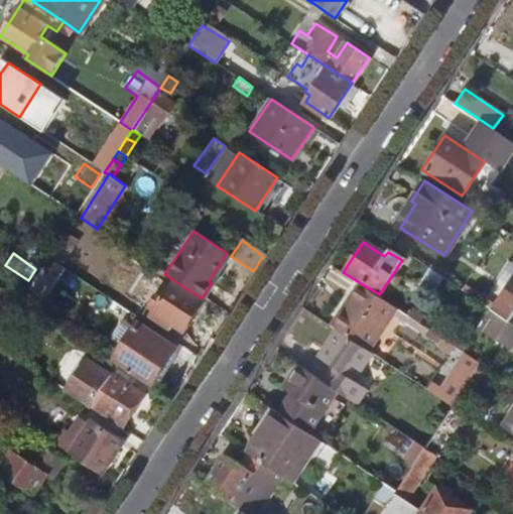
[(497,275),(507,282),(512,273),(512,259),(509,257),(497,275)]
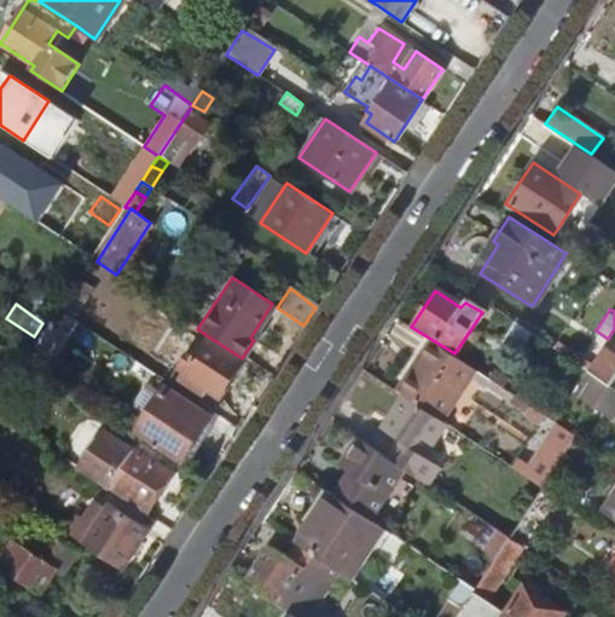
[(614,328),(608,339),(587,370),(608,384),(614,372),(614,328)]
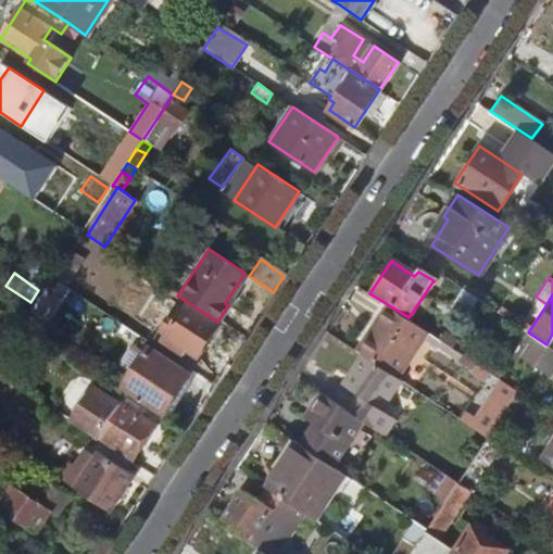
[(170,329),(164,337),(172,341),(168,347),(175,352),(179,347),(184,350),(197,357),(217,326),(185,305),(177,317),(170,329)]
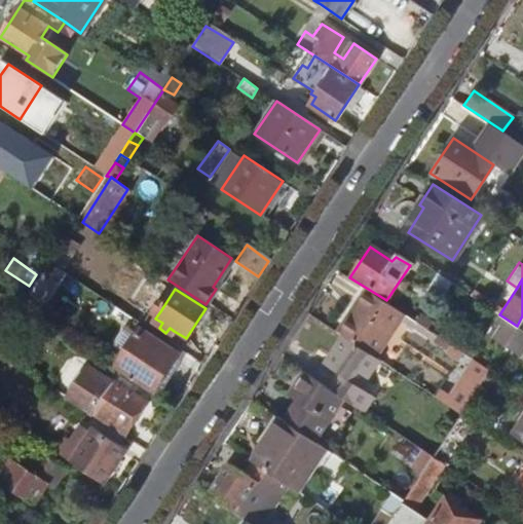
[(398,310),(364,289),(335,332),(340,335),(374,357),(402,313),(398,310)]
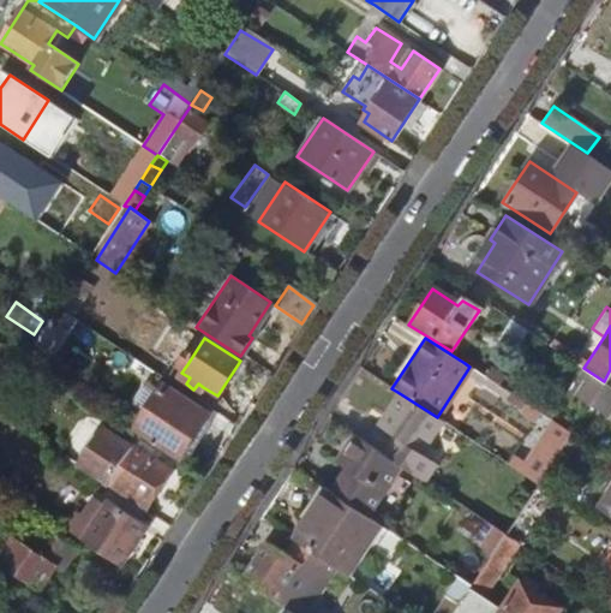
[(189,346),(180,359),(187,364),(196,351),(189,346)]
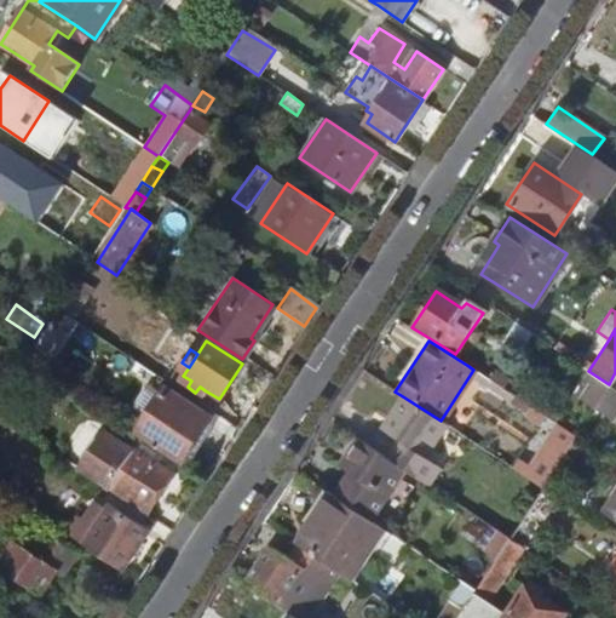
[(473,370),(478,373),(500,387),(508,373),(477,353),(468,366),(473,370)]
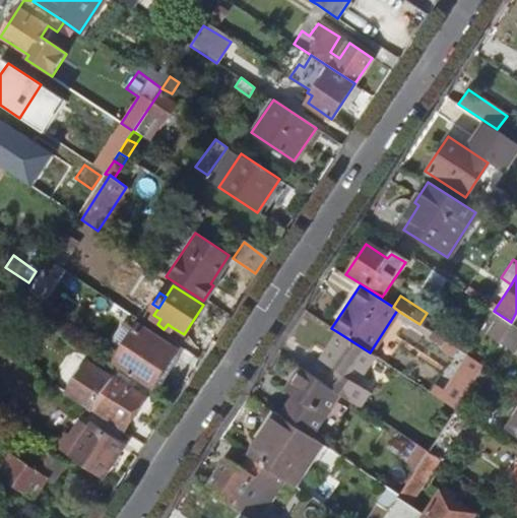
[(150,320),(157,324),(160,319),(153,315),(150,320)]
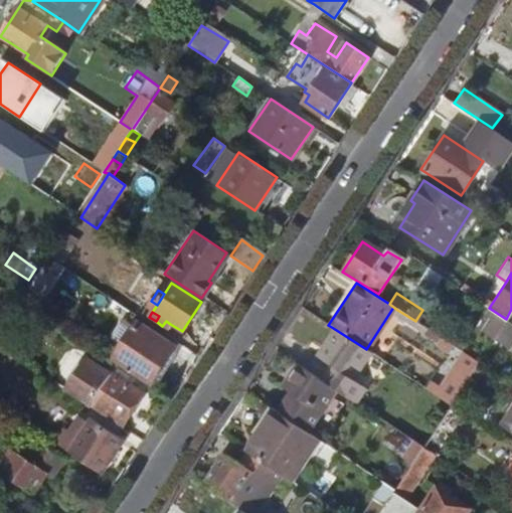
[(166,321),(162,326),(167,329),(170,324),(166,321)]
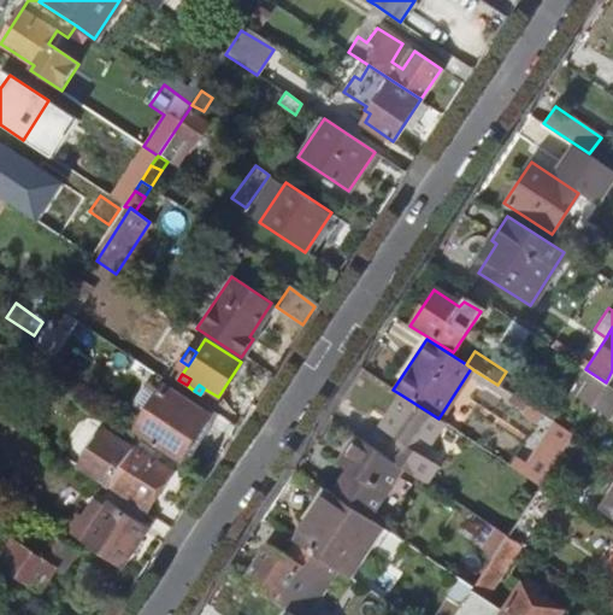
[(139,431),(180,458),(206,417),(165,391),(139,431)]
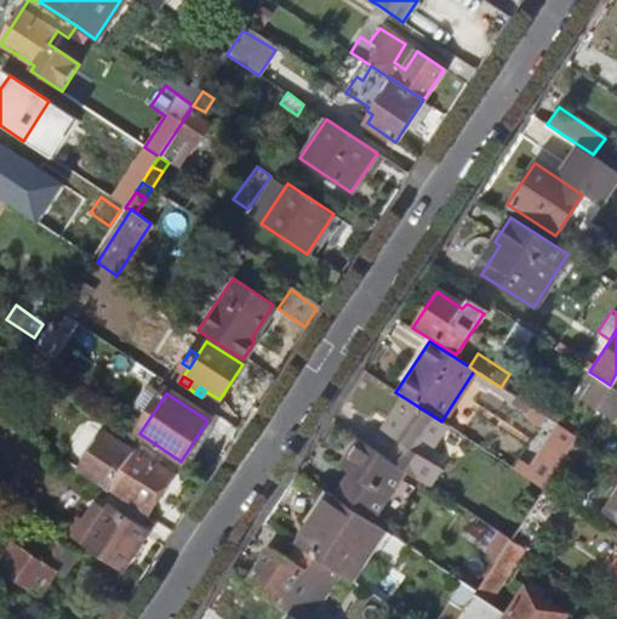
[(401,396),(380,431),(396,443),(386,459),(405,471),(427,486),(438,469),(423,459),(445,424),(441,421),(401,396)]
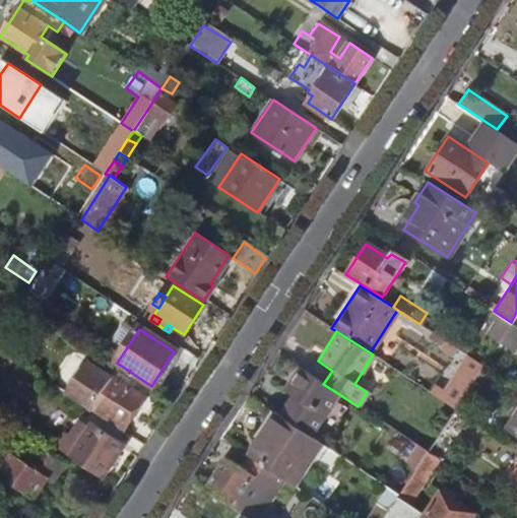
[(0,350),(4,353),(9,344),(0,338),(0,350)]
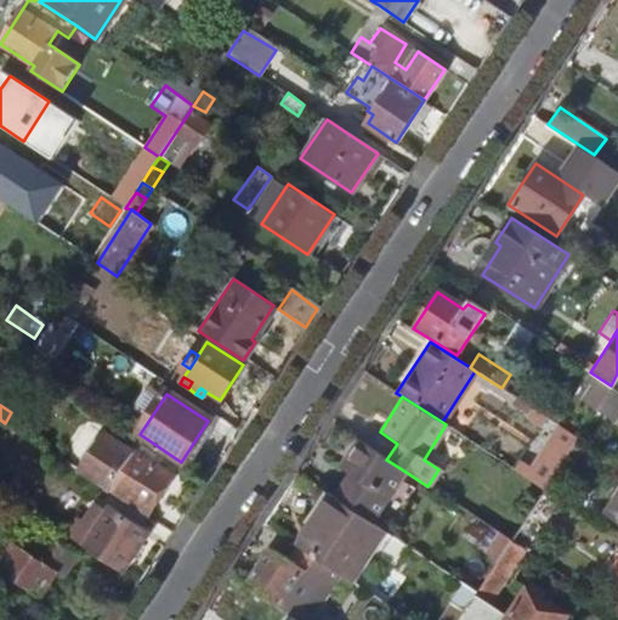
[(515,471),(543,489),(576,439),(559,428),(531,469),(520,462),(515,471)]
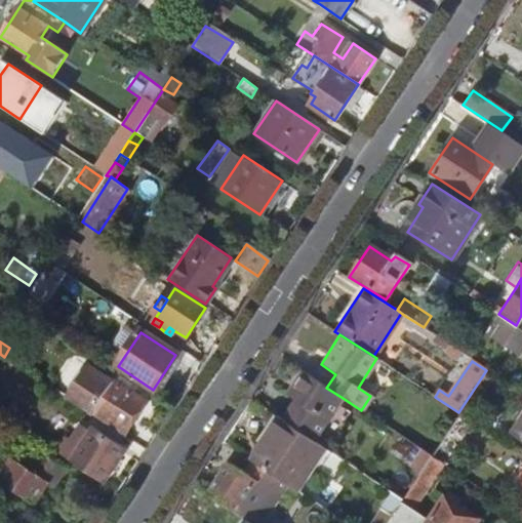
[(89,364),(68,399),(93,415),(95,411),(127,432),(146,401),(89,364)]
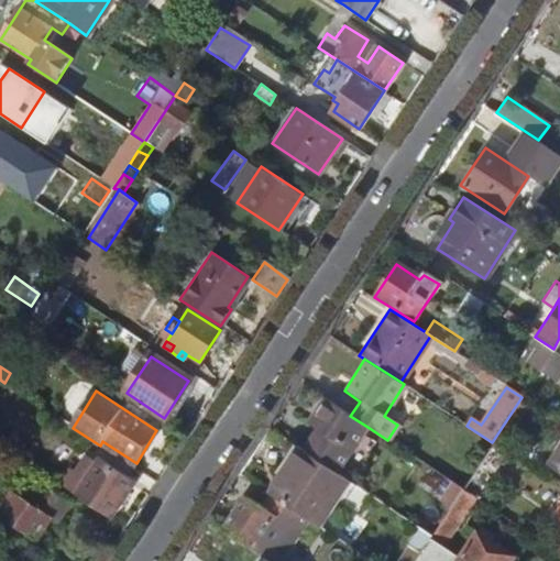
[(318,428),(303,451),(337,473),(368,427),(350,416),(324,399),(309,422),(318,428)]
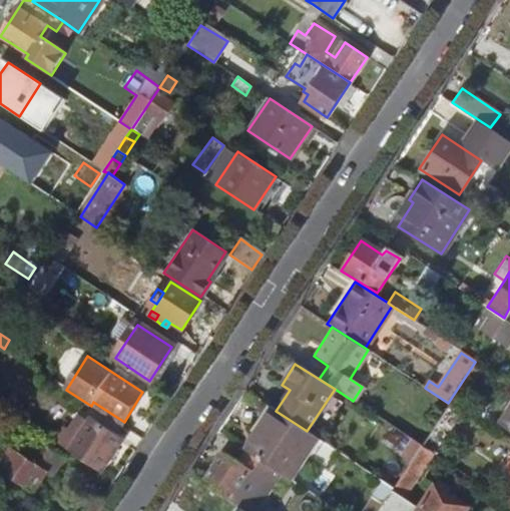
[(420,446),(428,451),(457,408),(448,403),(420,446)]
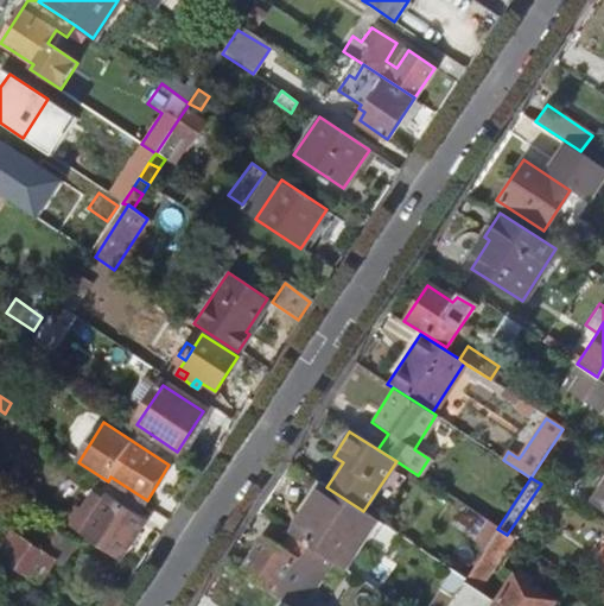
[(603,483),(591,502),(603,510),(603,483)]
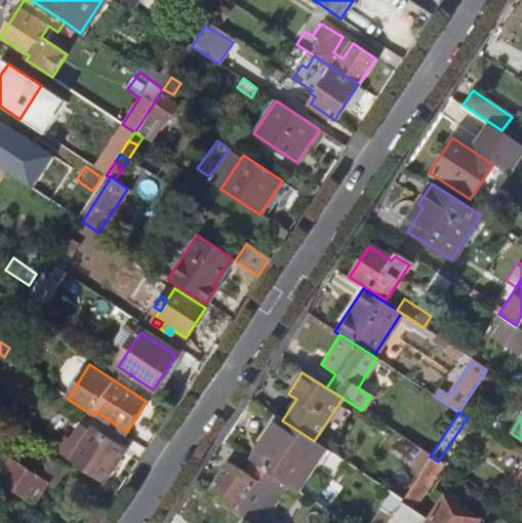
[(279,418),(250,460),(297,491),(325,448),(314,441),(282,420),(279,418)]
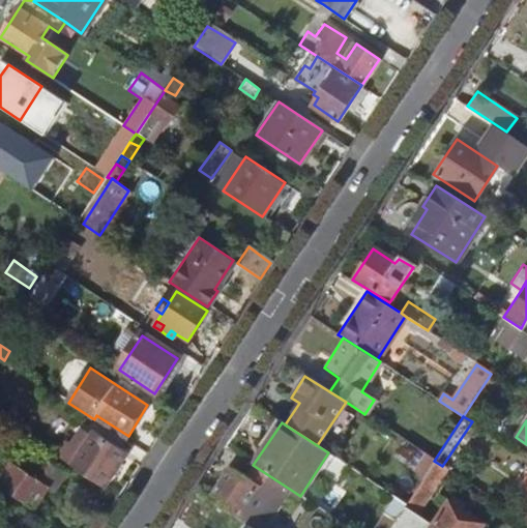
[(81,451),(90,437),(81,430),(70,445),(81,451)]
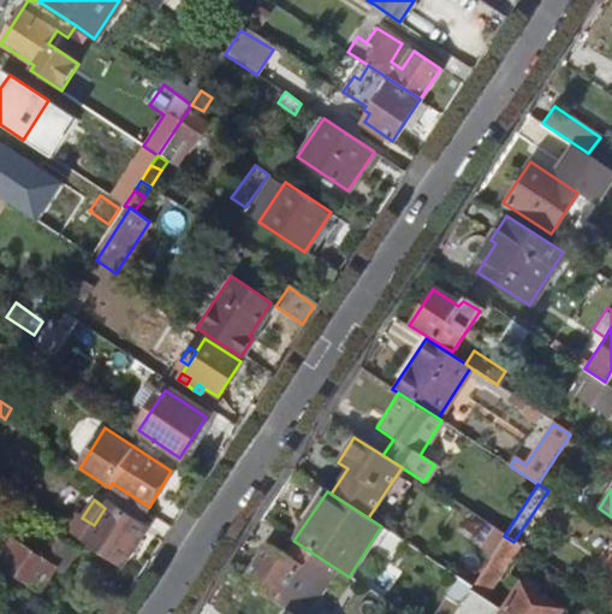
[(87,533),(83,542),(122,567),(148,526),(110,501),(105,508),(94,525),(89,531),(87,533)]
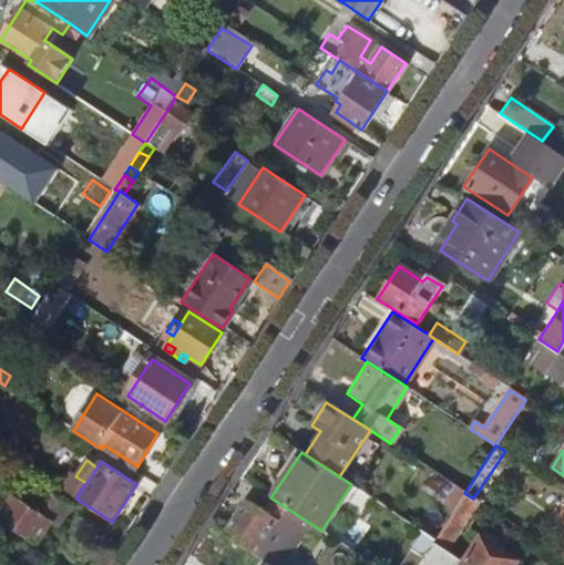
[(70,472),(60,488),(67,492),(77,499),(80,491),(82,489),(86,483),(75,476),(70,472)]
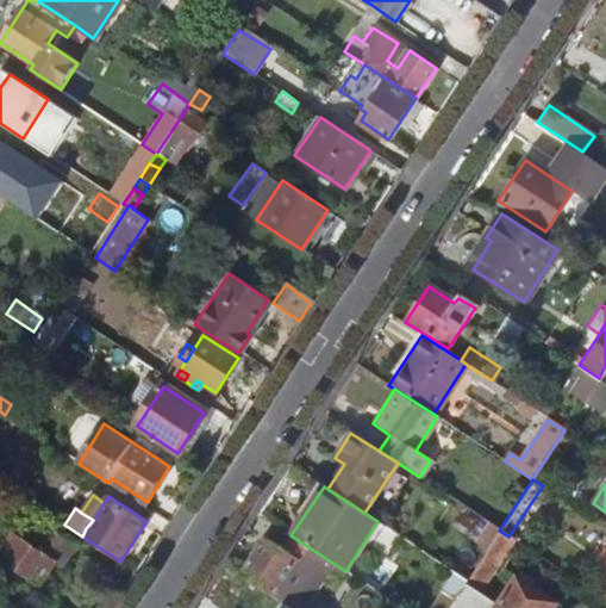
[(464,607),(511,539),(508,537),(499,531),(466,579),(447,607),(464,607)]
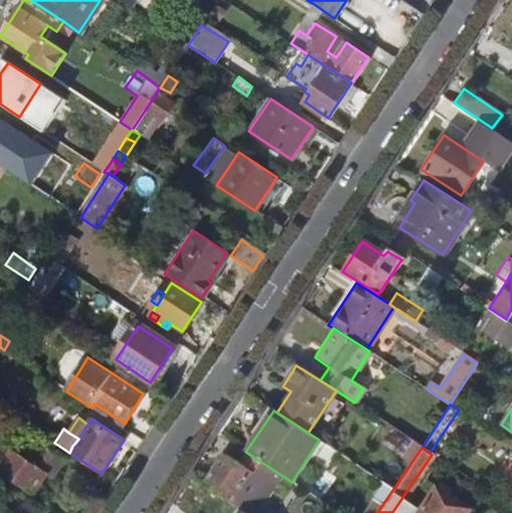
[(0,471),(6,475),(20,484),(34,493),(58,458),(44,449),(33,465),(9,450),(0,464),(0,471)]
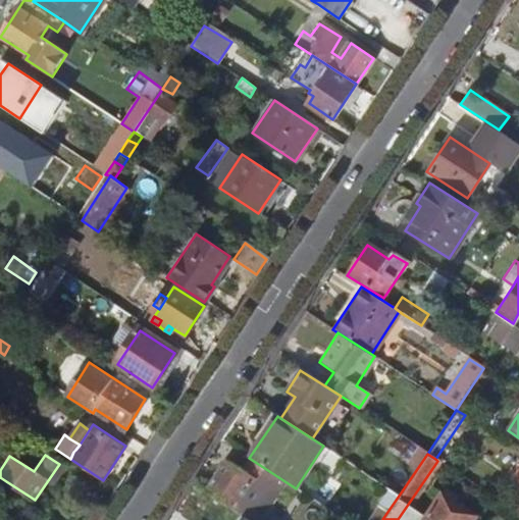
[(206,491),(243,517),(248,519),(256,519),(275,492),(253,479),(250,483),(238,477),(242,471),(226,461),(206,491)]
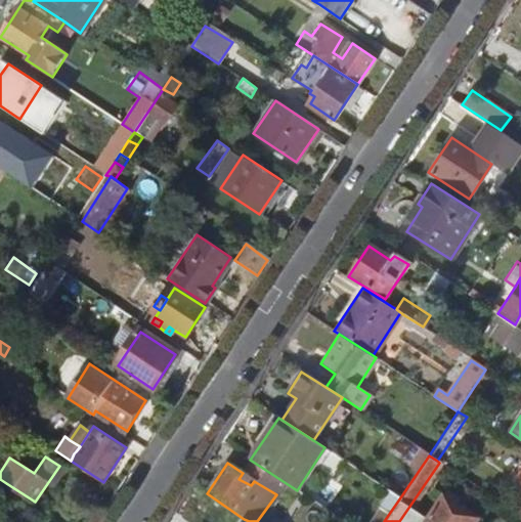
[(3,488),(16,497),(20,492),(6,483),(3,488)]
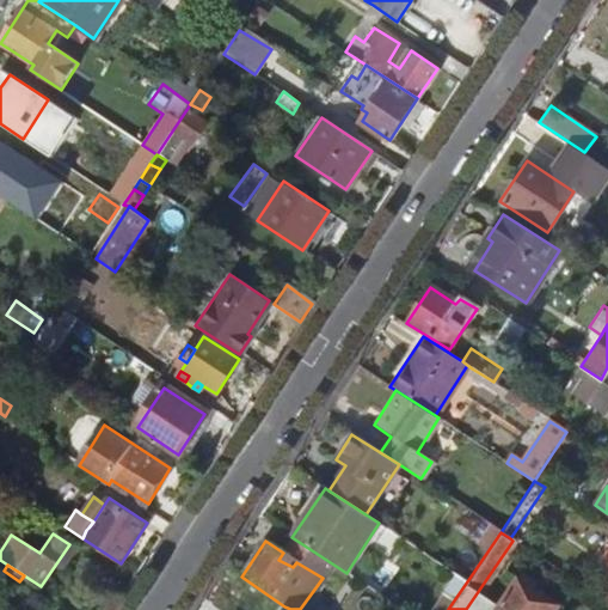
[(428,565),(400,605),(409,609),(425,609),(431,603),(447,578),(428,565)]
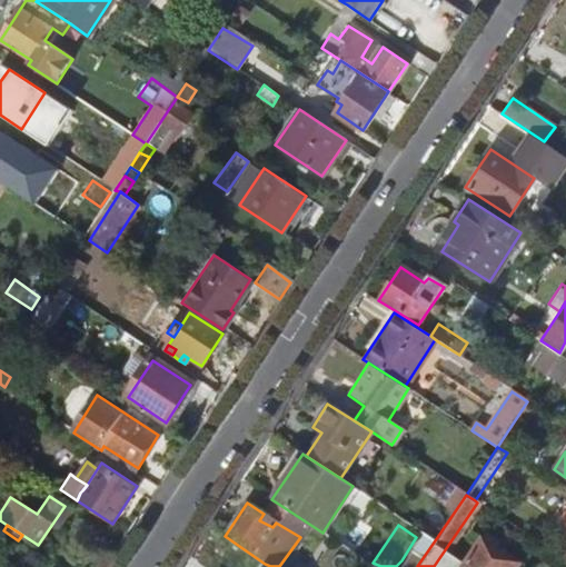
[(483,539),(463,566),(515,566),(519,563),(483,539)]
